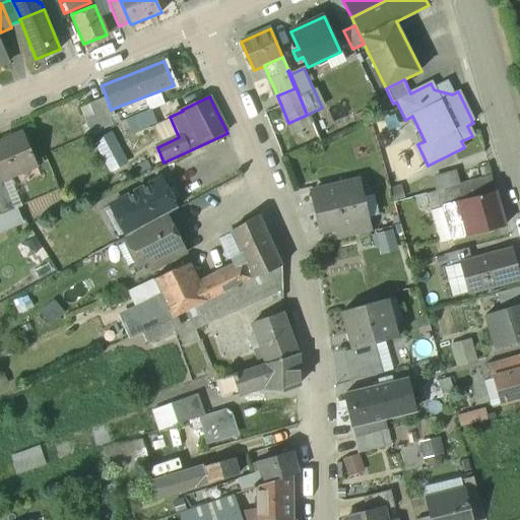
[(107,99),(90,106),(95,117),(102,131),(115,125),(112,118),(116,116),(113,109),(111,110),(107,99)]
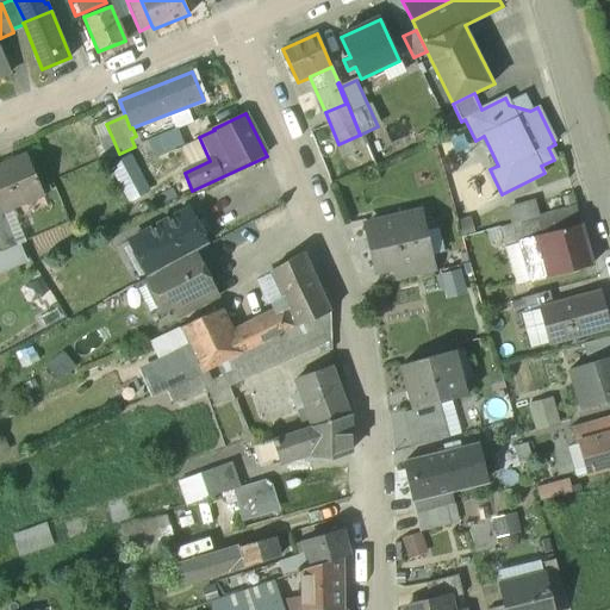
[(179,129),(150,141),(157,159),(186,147),(179,129)]
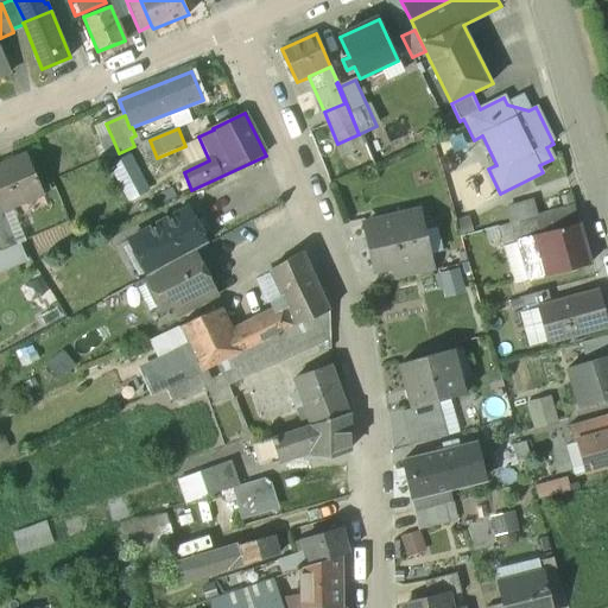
[(112,137),(101,140),(108,157),(119,153),(112,137)]
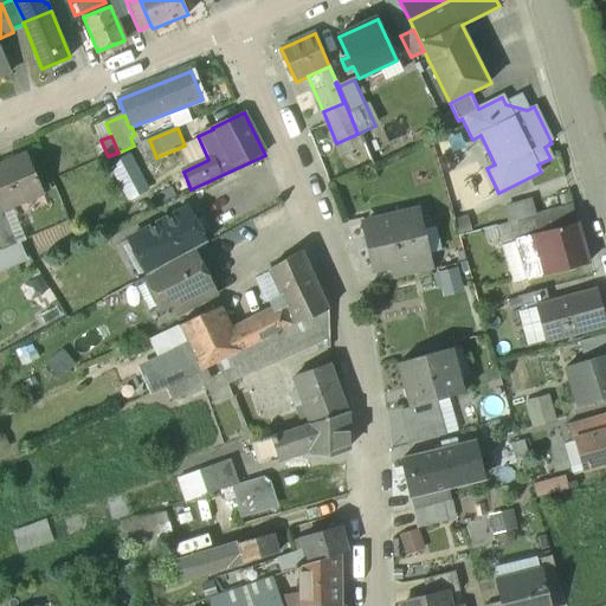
[(128,153),(107,163),(127,201),(148,189),(128,153)]
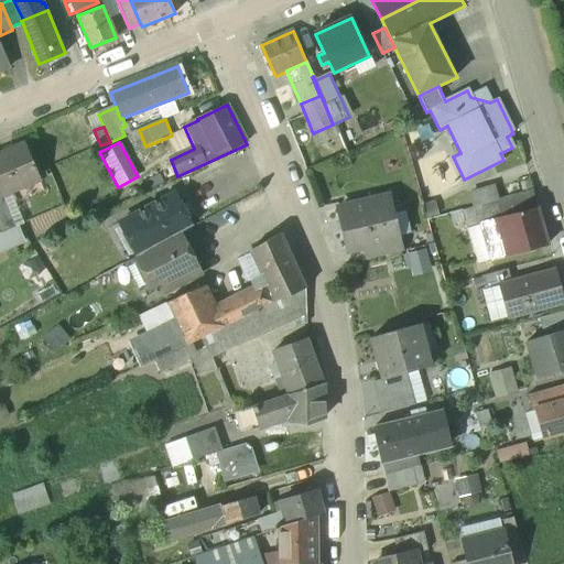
[(24,143),(0,152),(0,188),(1,191),(3,196),(4,196),(41,181),(24,143)]
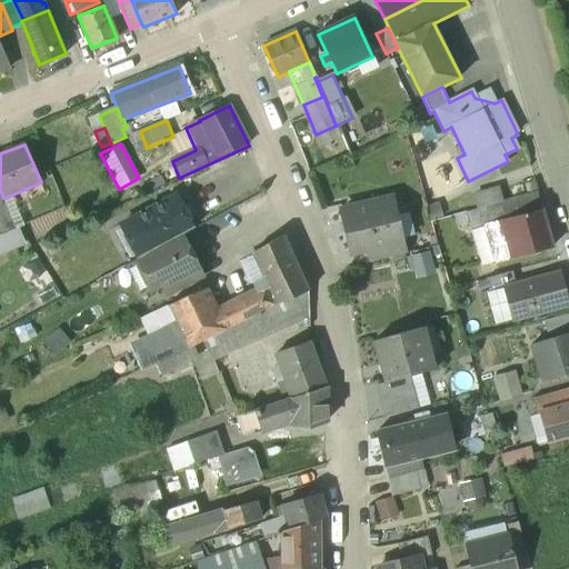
[(497,188),(475,195),(478,207),(501,200),(497,188)]
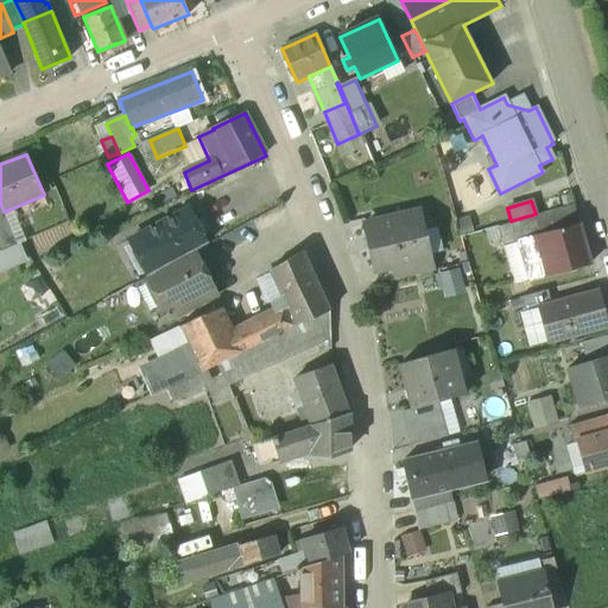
[(511,221),(496,226),(514,284),(562,270),(552,234),(581,226),(574,203),(536,214),(511,221)]
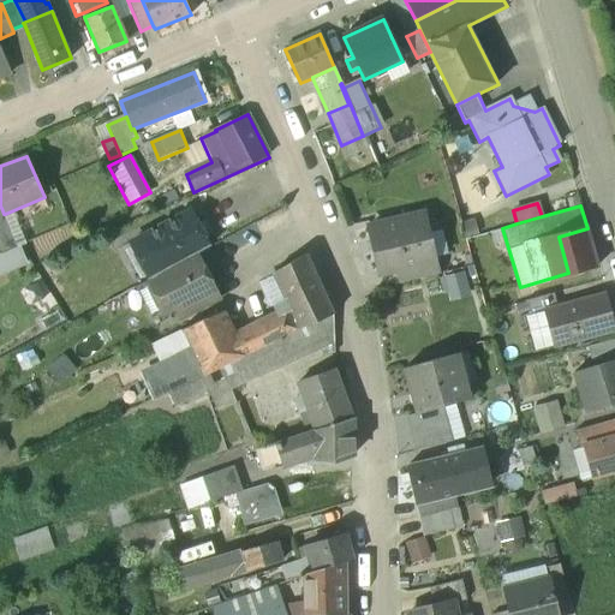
[(1,208),(0,208),(0,252),(1,255),(19,248),(5,214),(4,214),(1,208)]
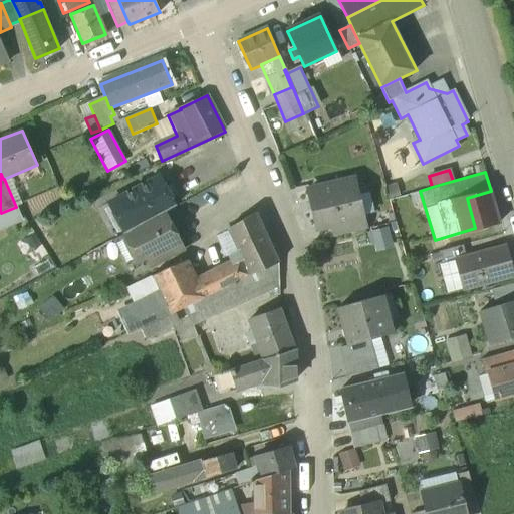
[(160,177),(109,203),(125,233),(164,214),(176,207),(160,177)]
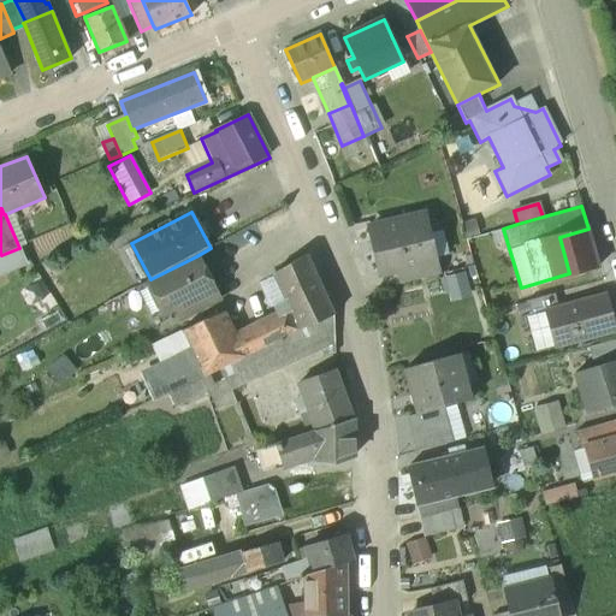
[(424,215),(368,229),(372,244),(379,243),(385,273),(397,271),(397,268),(434,260),(424,215)]
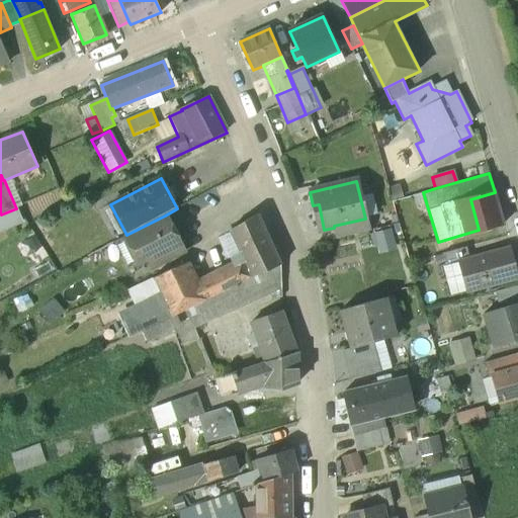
[(495,192),(470,199),(479,230),(503,223),(495,192)]
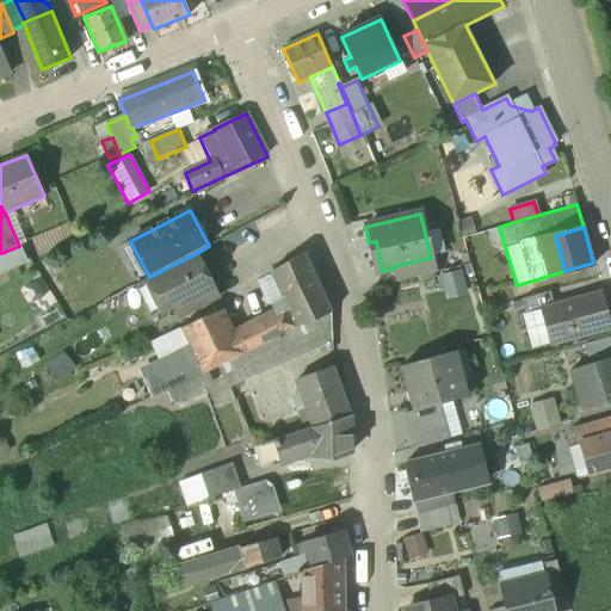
[(0,273),(26,263),(19,246),(1,253),(0,251),(0,273)]
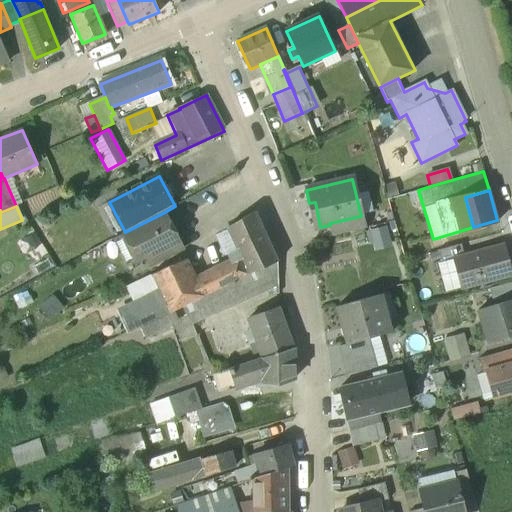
[(163,213),(125,232),(140,260),(152,254),(152,253),(175,241),(176,242),(178,240),(163,213)]
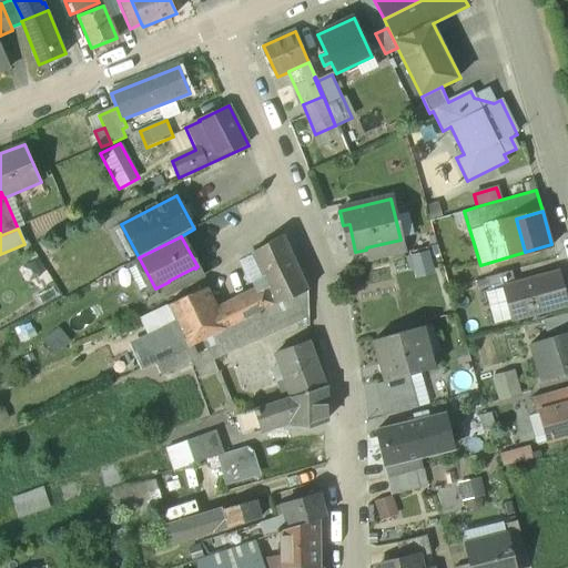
[(282,236),(254,253),(265,276),(270,286),(279,303),(285,298),(286,300),(306,291),(282,236)]
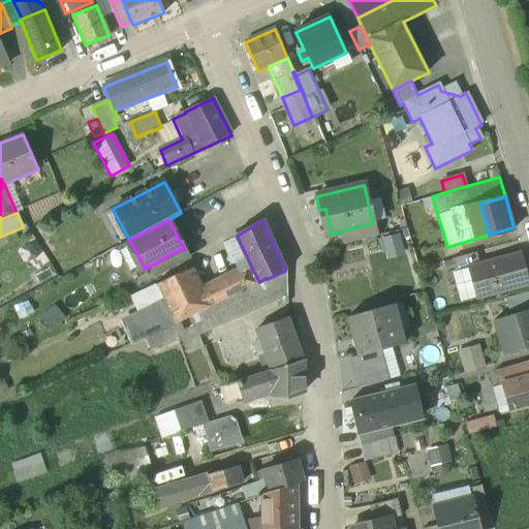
[(373,223),(341,230),(341,232),(344,244),(376,237),(373,223)]
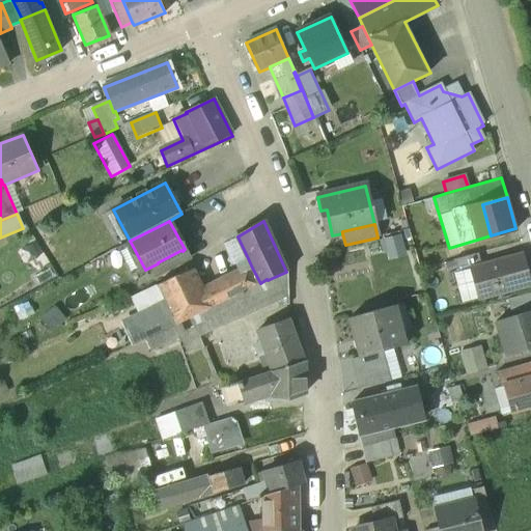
[(401,233),(379,238),(383,259),(406,255),(401,233)]
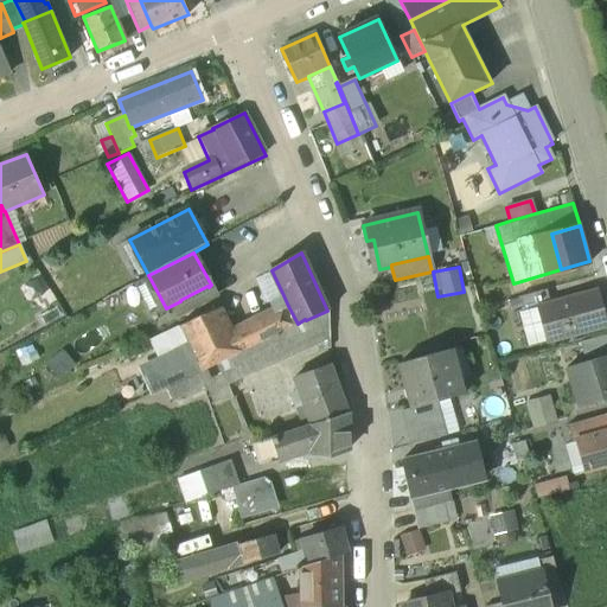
[(208,286),(180,300),(180,301),(187,313),(216,299),(209,287),(208,286)]
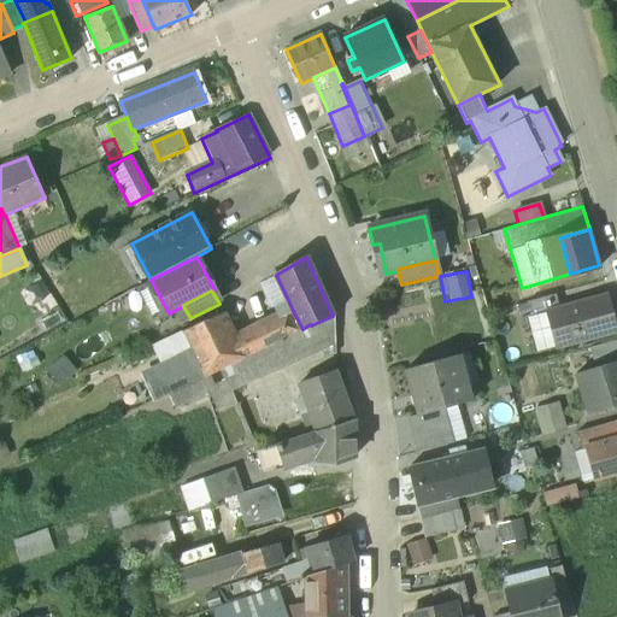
[(554,293),(527,301),(530,313),(546,310),(558,306),(554,293)]
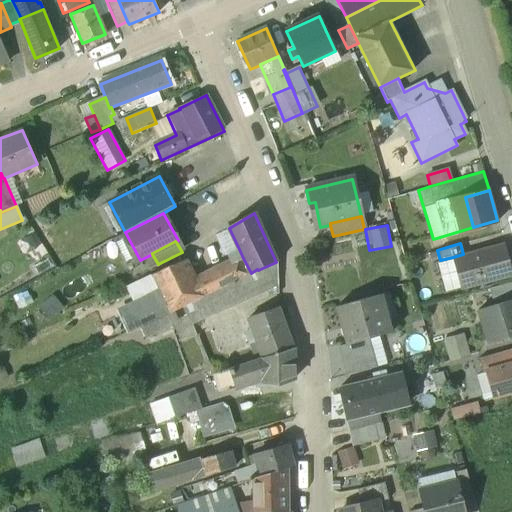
[(463,254),(453,257),(461,288),(511,274),(502,243),(463,254)]
